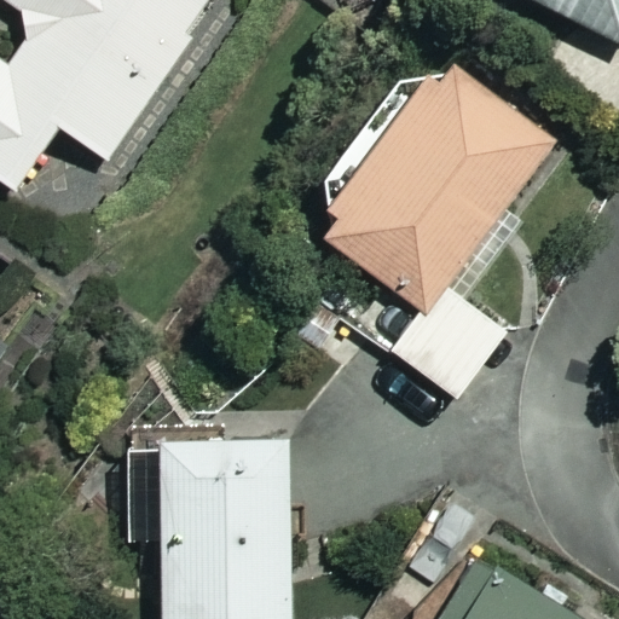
[(0,53),(0,178),(16,189),(58,126),(106,158),(213,0),(7,0),(41,22),(13,63),(0,53)]
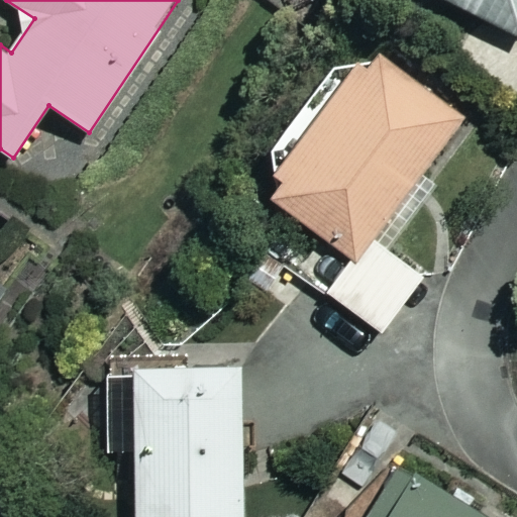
[(516,0),(450,0),(516,34),(516,0)]
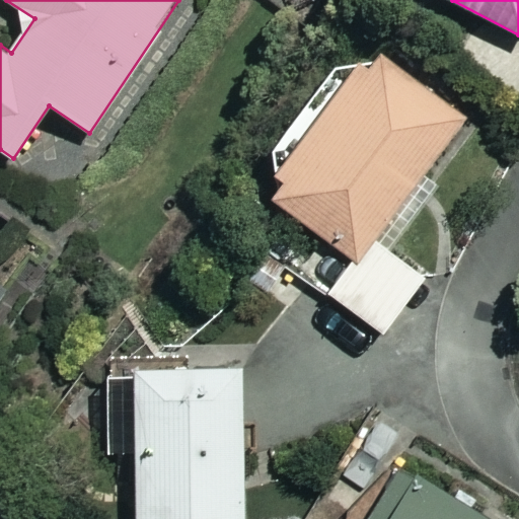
[(367,63),(335,63),(271,150),(280,182),(270,196),(355,256),(328,292),(384,334),(425,278),(375,241),(466,116),(376,50),(367,63)]
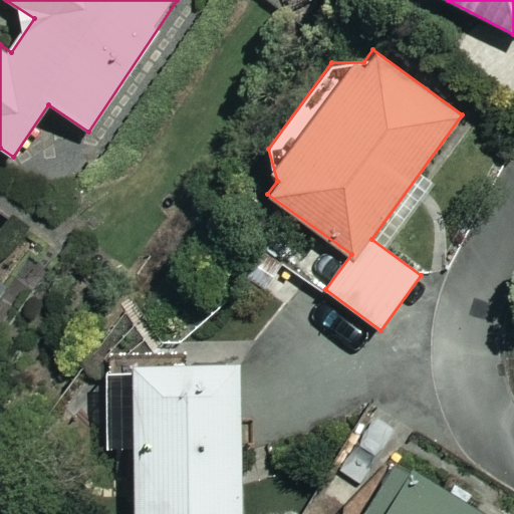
[(239,513),(240,364),(136,364),(136,513),(239,513)]
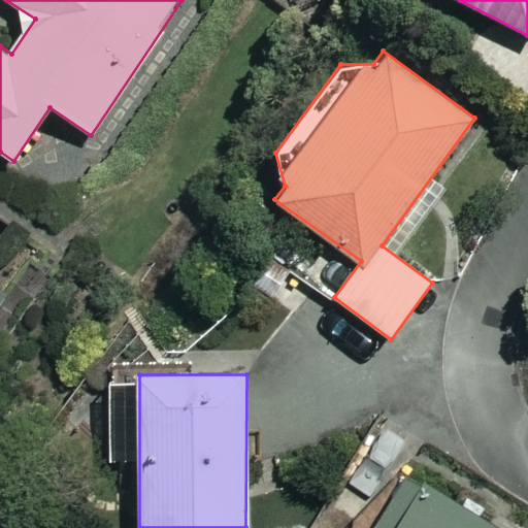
[(502,527),(417,473),(382,527),(502,527)]
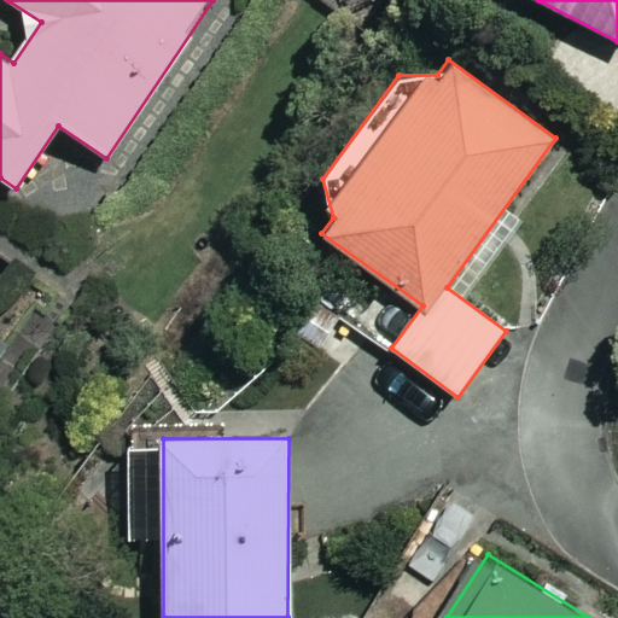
All buildings are outlined.
